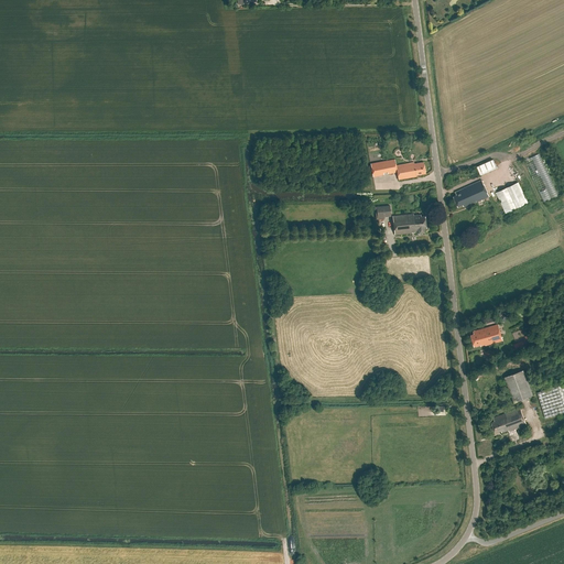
[(540,152),(525,159),(543,199),(559,193),(540,152)]
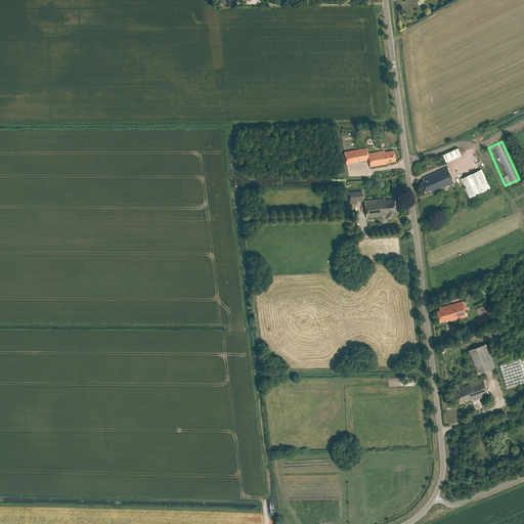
[(442,154),(445,162),(462,155),(459,146),(442,154)]
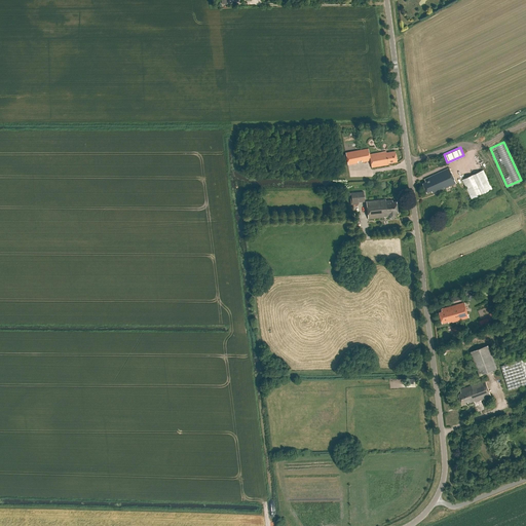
[(388,163),(397,162),(396,151),(386,153),(386,152),(370,155),(369,149),(345,153),(348,164),(359,163),(358,161),(362,160),(362,162),(370,160),(372,168),(372,167),(388,164),(388,163)]
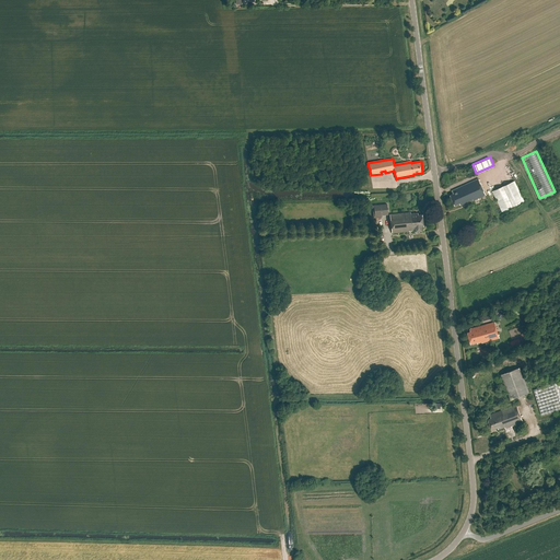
[(486,195),(479,179),(462,187),(461,187),(453,191),(454,194),(451,196),(455,206),(459,203),(461,206),(467,202),(467,203),(486,195)]
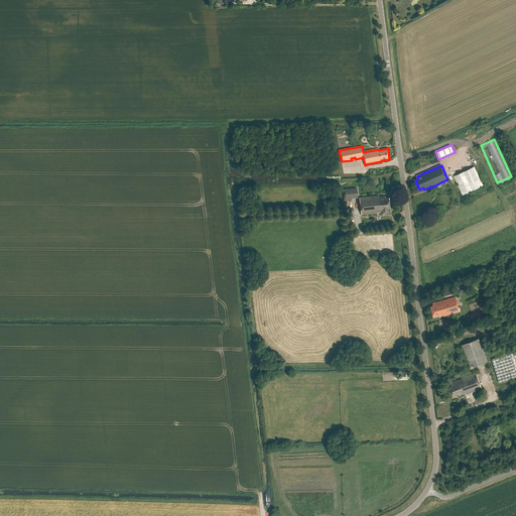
[(475,167),(454,176),(463,196),(483,186),(475,167)]
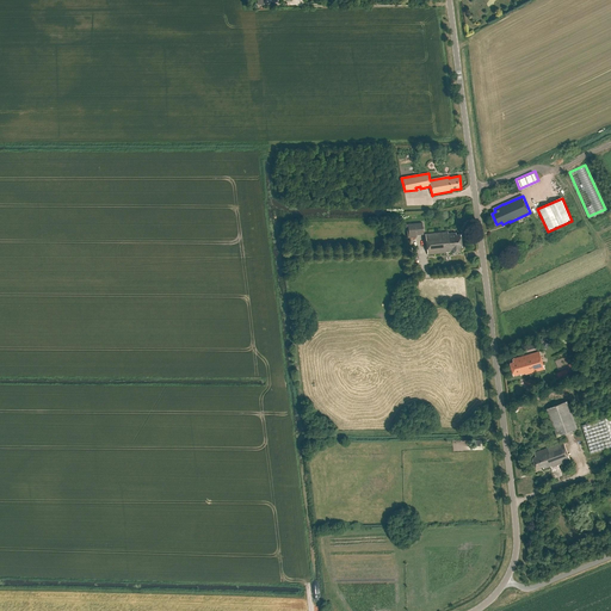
[(423,222),(406,224),(407,238),(417,238),(417,235),(424,235),(423,222)]
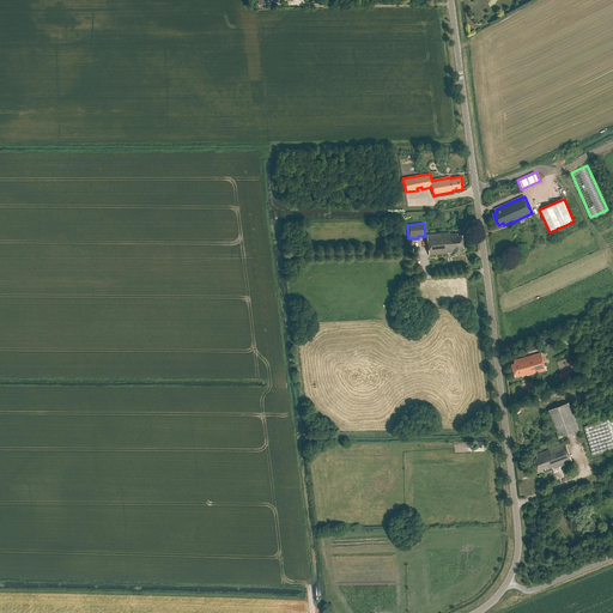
[(429,255),(455,253),(455,254),(461,253),(461,248),(463,248),(462,235),(457,236),(457,234),(449,235),(449,232),(428,235),(429,255)]
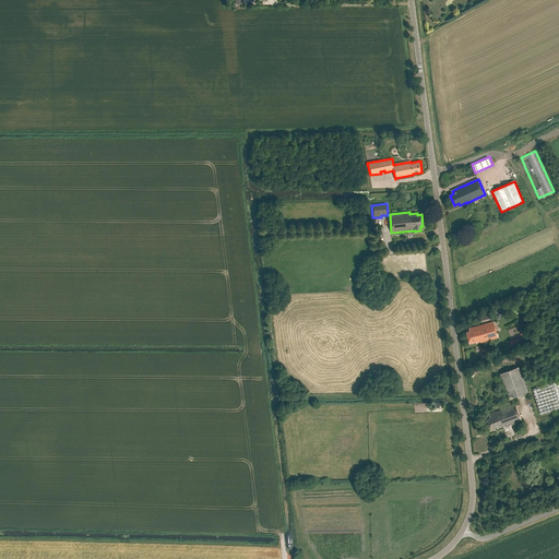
[(500,309),(496,317),(501,320),(506,312),(500,309)]
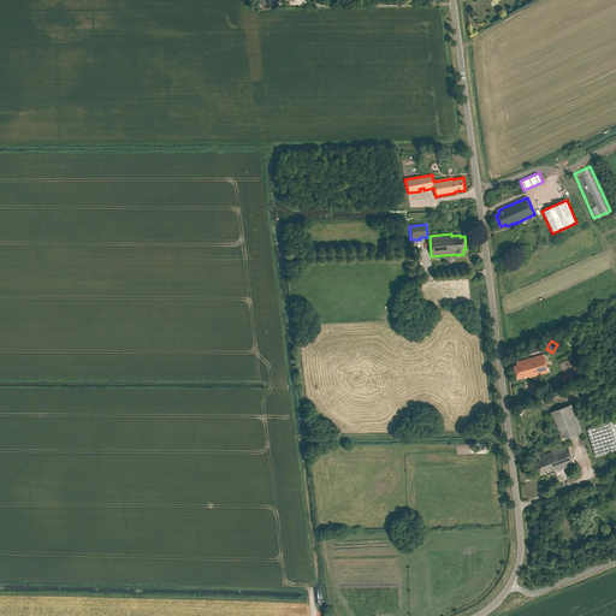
[(531,378),(545,373),(550,372),(545,354),(538,356),(529,359),(521,361),(517,362),(517,365),(515,366),(519,379),(526,377),(526,378),(531,377),(531,378)]
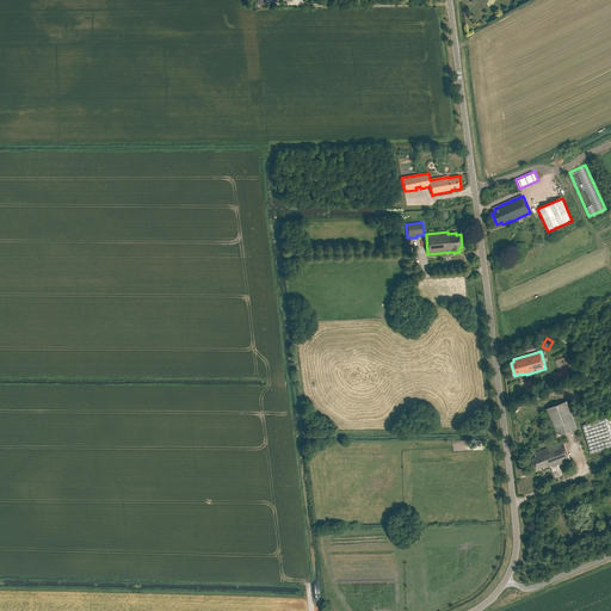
[(559,434),(579,427),(568,400),(548,407),(559,434)]
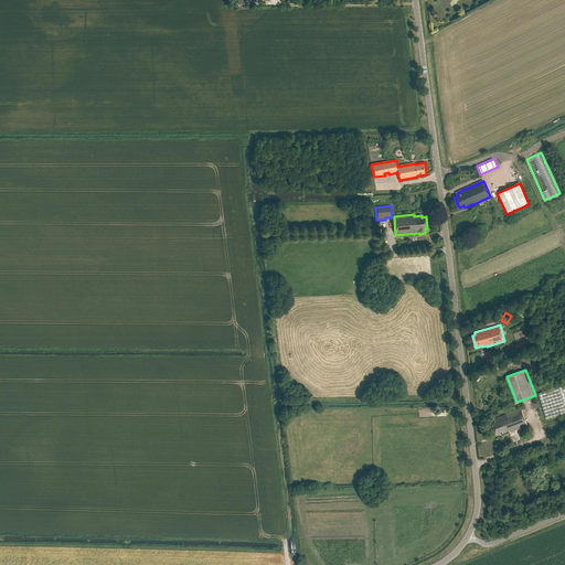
[(564,384),(539,393),(546,419),(564,413),(564,384)]
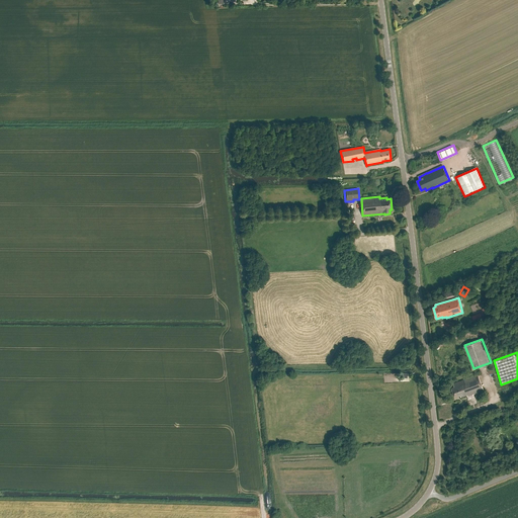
[(475,398),(473,394),(484,391),(478,375),(453,384),(454,387),(451,389),(455,398),(460,396),(461,398),(467,395),(468,400),(475,398)]
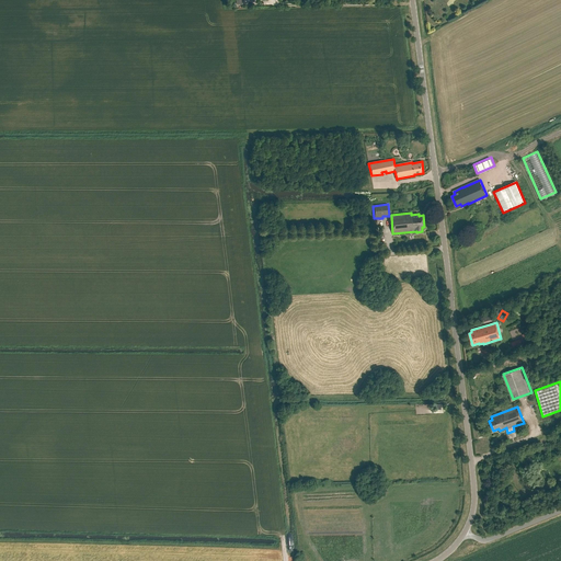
All buildings are outlined.
